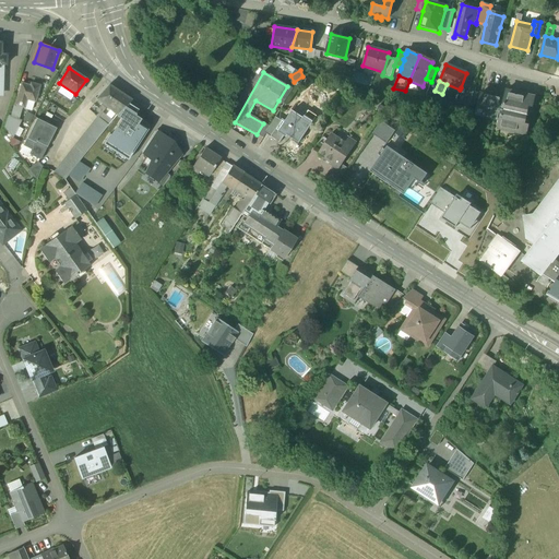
[(30,86),(22,84),(14,106),(22,108),(24,108),(26,99),(35,103),(39,86),(31,83),(30,86)]
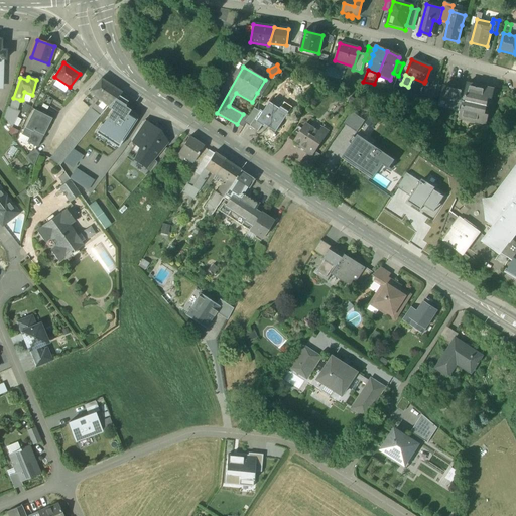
[(408,87),(420,92),(424,83),(412,78),(408,87)]
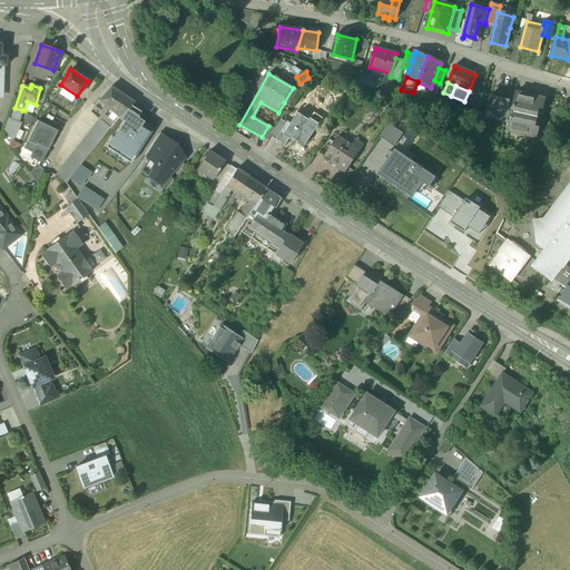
[(134,102),(111,87),(98,100),(104,105),(102,107),(107,110),(108,109),(119,118),(119,117),(130,106),(134,102)]
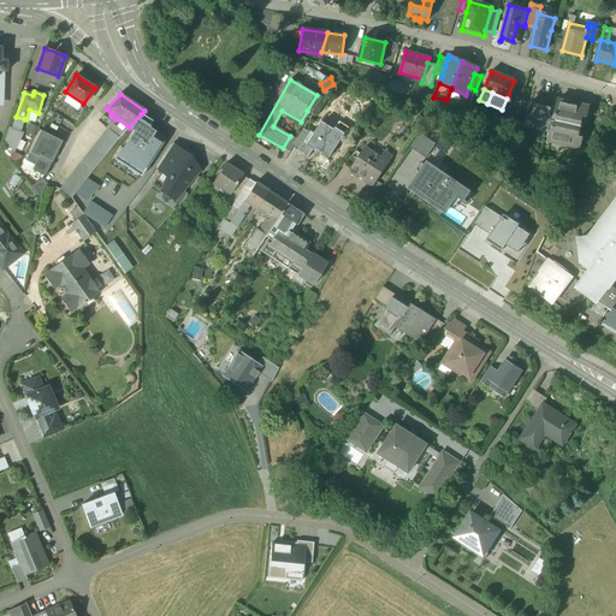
[(317,95),(307,111),(313,114),(323,99),(317,95)]
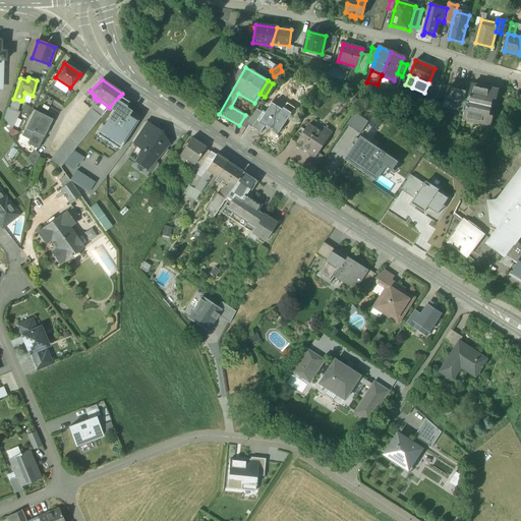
[(442,83),(429,81),(428,83),(424,93),(423,96),(439,98),(442,83)]
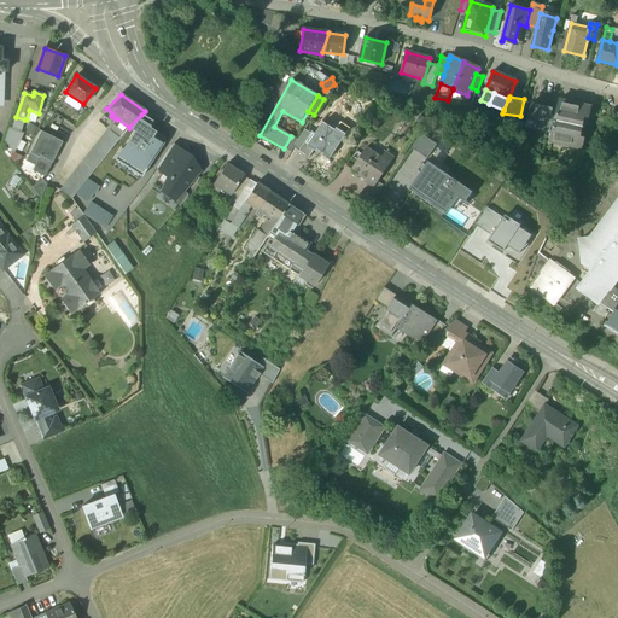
[(555,109),(532,104),(528,123),(534,124),(532,128),(553,133),(551,143),(582,150),(584,138),(576,136),(578,127),(583,128),(584,126),(578,124),(581,116),(589,117),(592,106),(560,99),(558,110),(554,110),(555,109)]
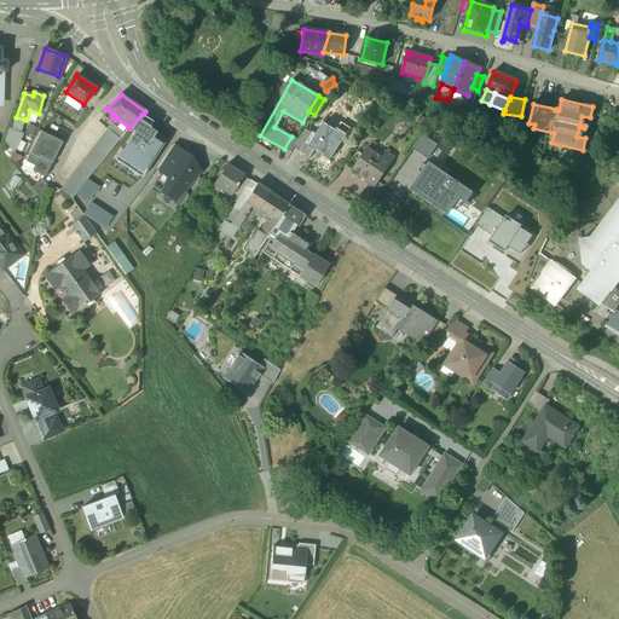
[(115,160),(140,177),(163,144),(155,138),(157,133),(151,128),(155,122),(142,115),(128,128),(133,132),(115,160)]
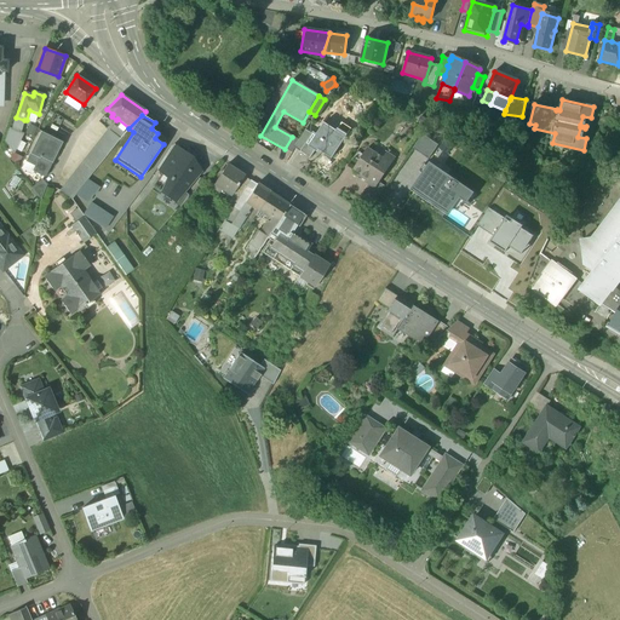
[(116,120),(61,191),(72,200),(76,193),(86,181),(103,160),(108,154),(119,141),(122,136),(128,128),(130,128),(118,119),(116,120)]
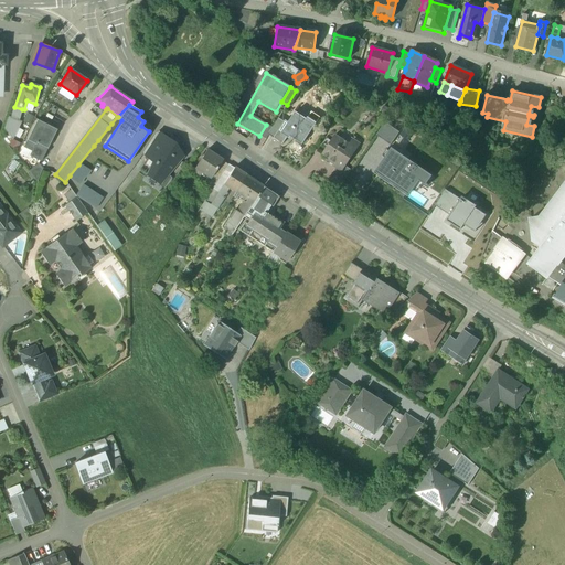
[(289,123),(281,134),(288,137),(289,136),(302,145),(316,126),(296,113),(289,123)]
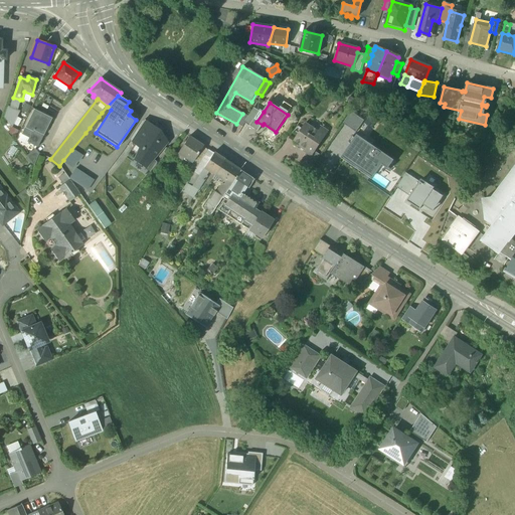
[(260,111),(254,108),(248,117),(244,123),(258,132),(263,125),(256,122),(264,112),(261,110),(260,111)]
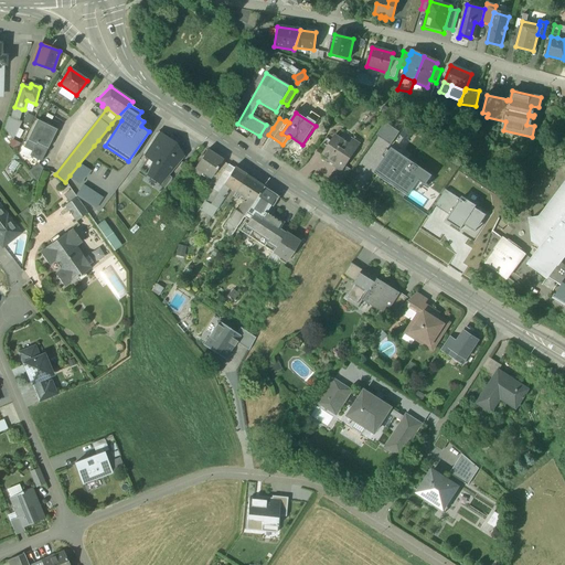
[(38,120),(23,148),(32,151),(30,156),(42,162),(57,129),(38,120)]
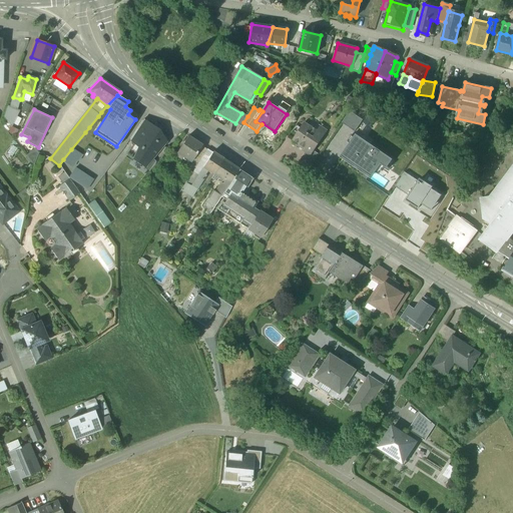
[(343,123),(356,131),(363,120),(351,112),(350,111),(343,123)]
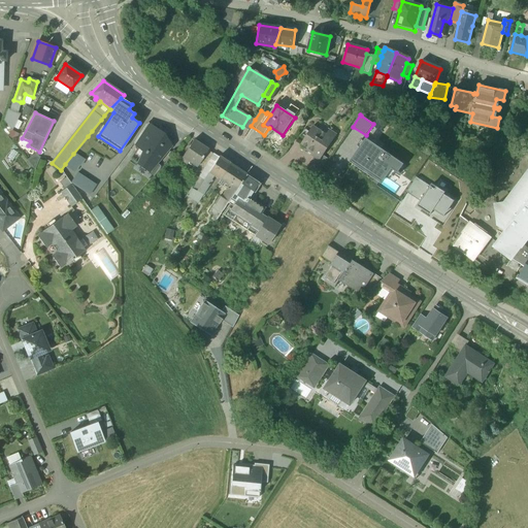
[(255,120),(249,117),(242,127),(248,130),(251,126),(255,120)]
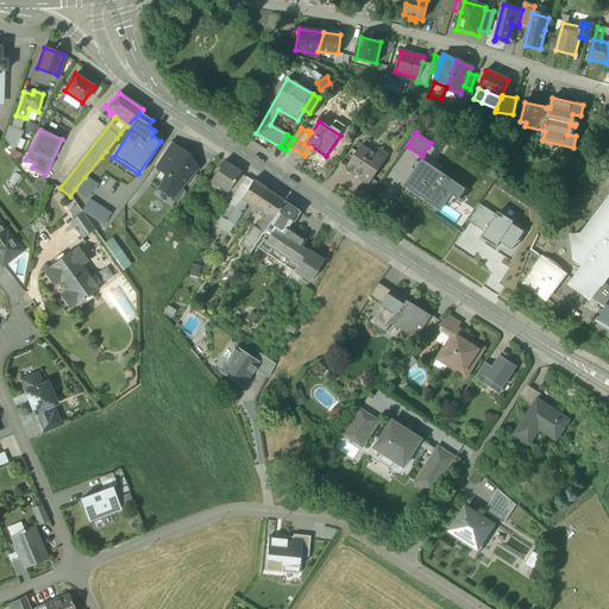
[(440,152),(447,142),(439,136),(432,146),(440,152)]
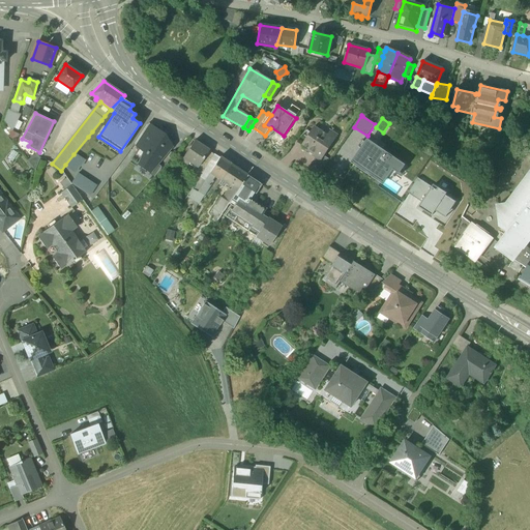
[(163,135),(147,124),(134,144),(134,145),(146,153),(138,164),(140,165),(140,164),(150,171),(149,172),(150,172),(158,160),(159,162),(164,155),(165,156),(171,147),(159,140),(163,135)]
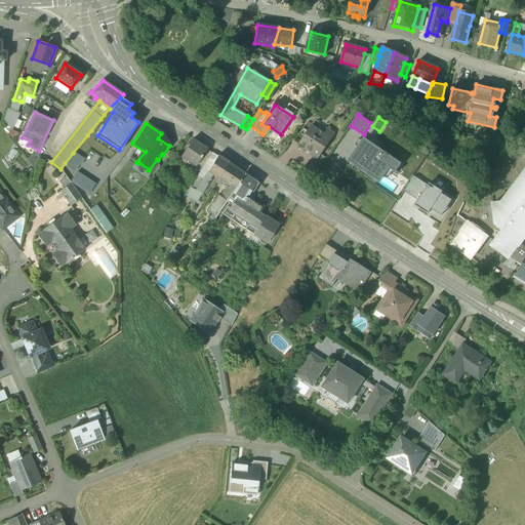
[(332,138),(312,125),(299,144),(313,152),(311,155),(313,156),(318,160),(321,155),(332,138)]
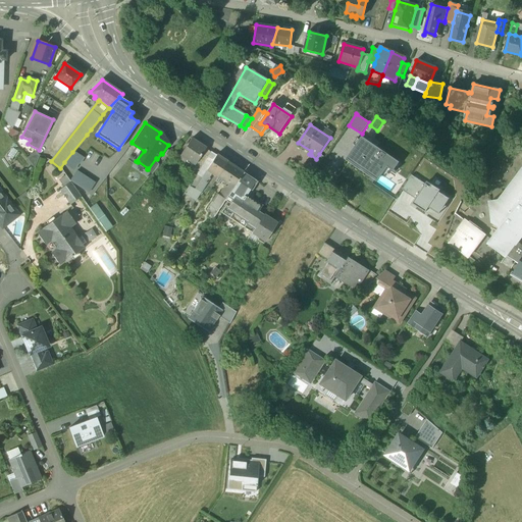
[(347,157),(377,177),(385,165),(393,170),(399,162),(361,137),(347,157)]
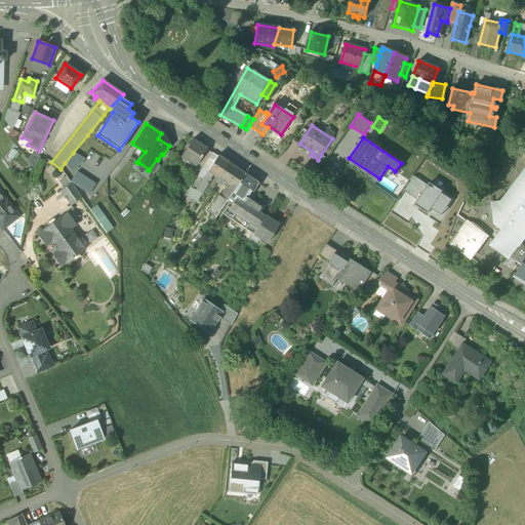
[(192,139),(180,156),(195,165),(196,166),(206,150),(197,144),(197,143),(192,139)]
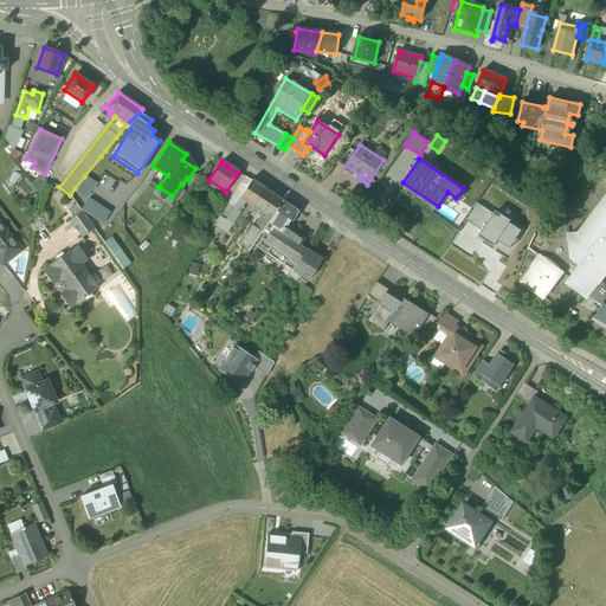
[(238,173),(226,192),(225,191),(223,195),(230,200),(244,176),(238,173)]
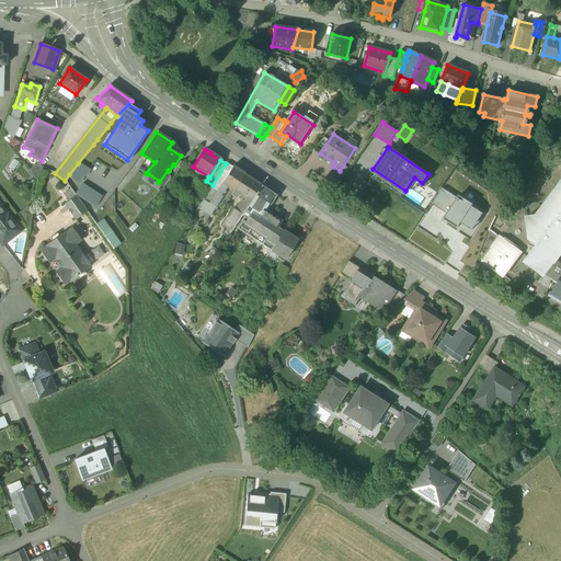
[(38,163),(29,170),(37,181),(43,168),(38,163)]
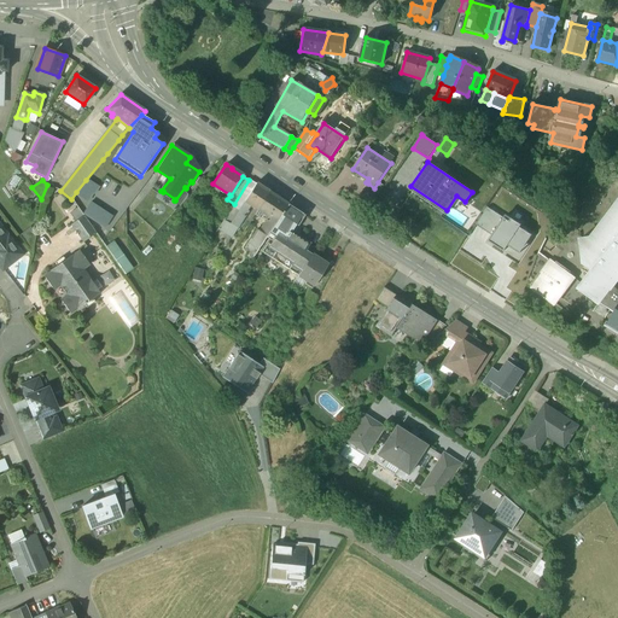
[(86,180),(76,192),(89,200),(93,194),(95,194),(99,187),(86,180)]
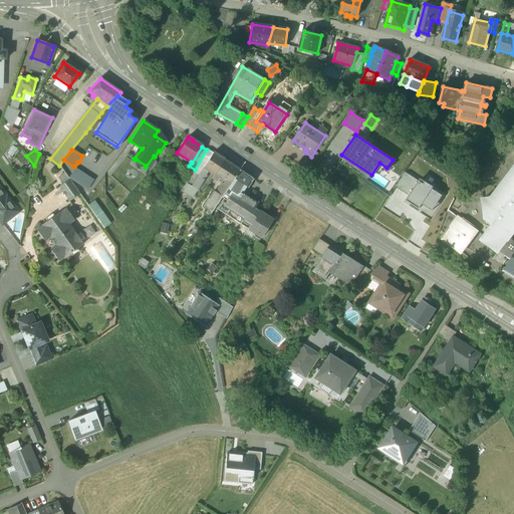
[(195,170),(193,171),(199,175),(200,173),(213,153),(212,153),(207,150),(195,170)]
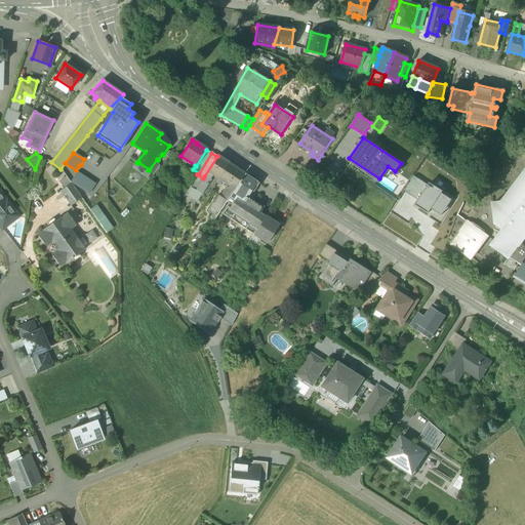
[(318,160),(313,156),(306,166),(317,173),(326,158),(321,155),(318,160)]
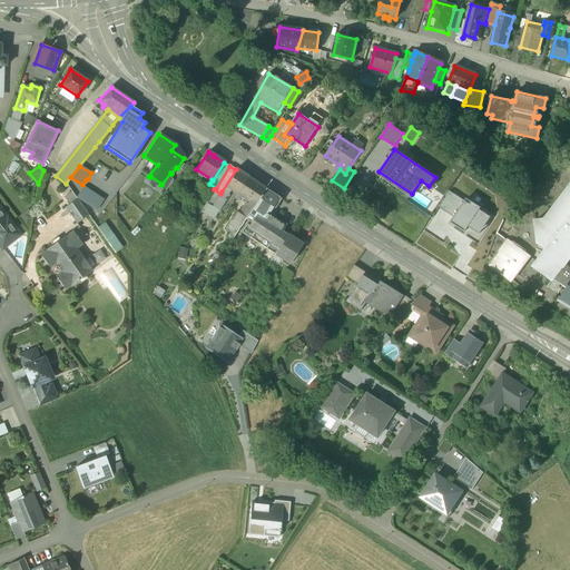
[(236,169),(222,192),(227,195),(231,189),(237,194),(248,177),(236,169)]
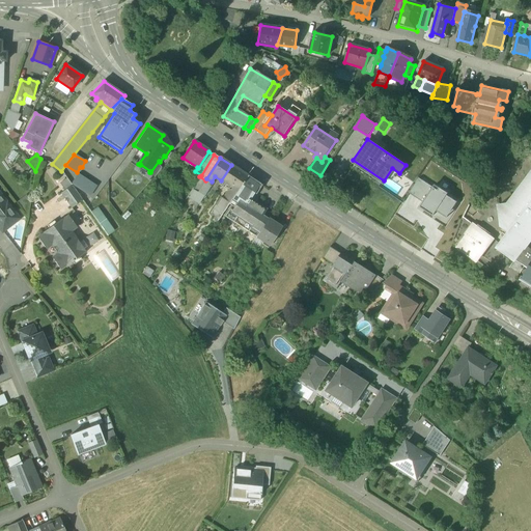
[(247,175),(231,165),(221,180),(233,189),(236,191),(247,175)]
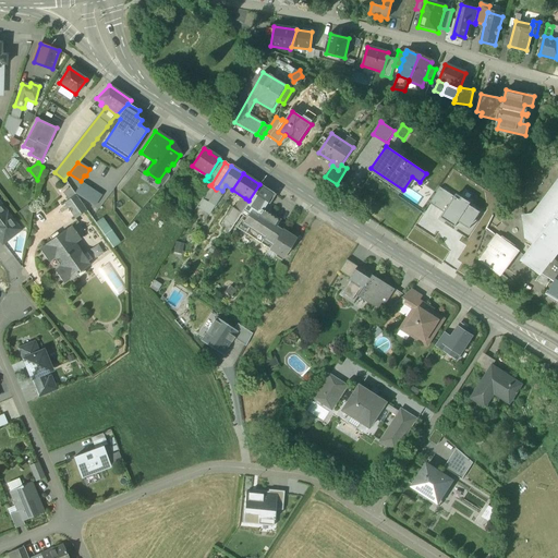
[(76,194),(95,206),(101,195),(83,183),(76,194)]
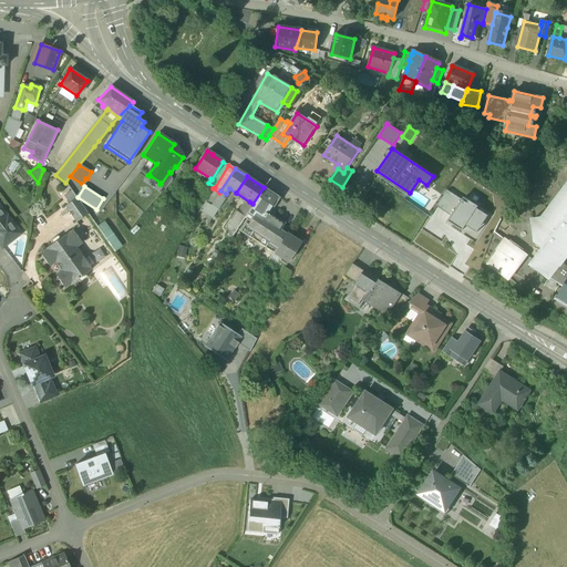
[(566,186),(543,218),(533,219),(536,241),(544,247),(540,251),(531,265),(549,279),(552,278),(559,282),(565,287),(566,281),(566,266),(563,263),(566,256),(566,186)]
